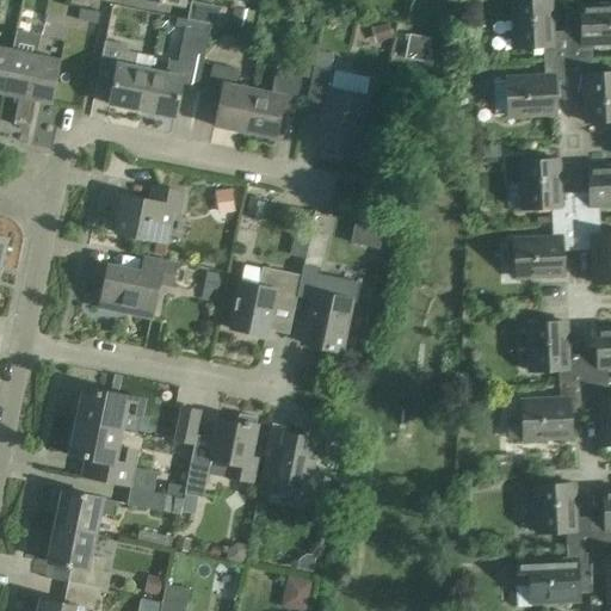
[(568,32),(554,34),(553,0),(513,0),(517,47),(545,45),(545,60),(569,59),(568,32)]
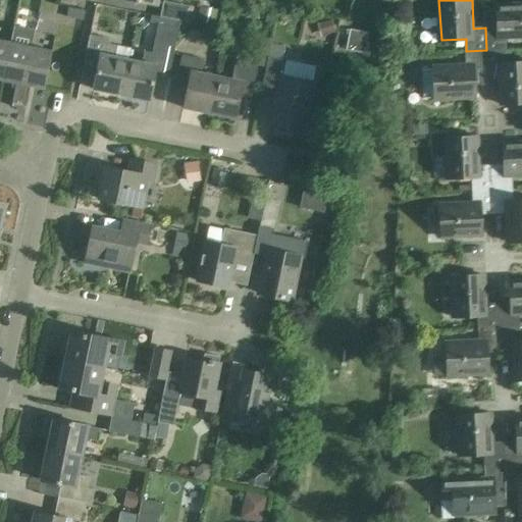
[(190,6),(164,2),(161,17),(187,22),(190,6)]
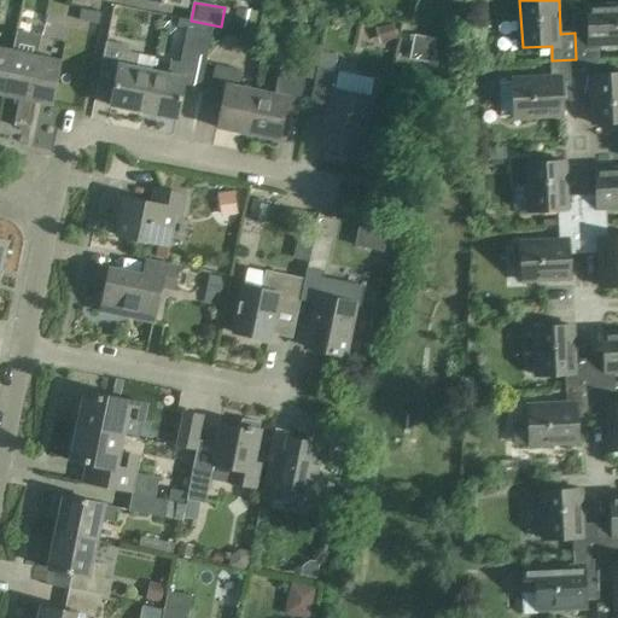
[(575,33),(576,59),(600,58),(599,45),(617,44),(617,4),(589,6),(589,10),(573,10),(575,33)]
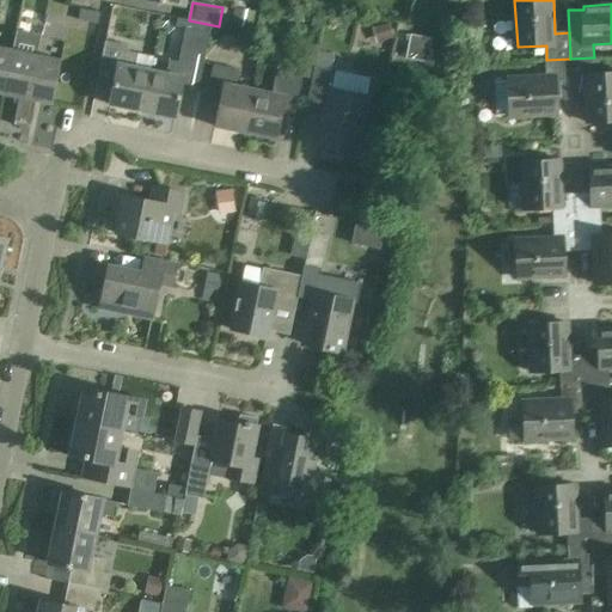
[(329,7),(316,5),(312,26),(324,29),(329,7)]
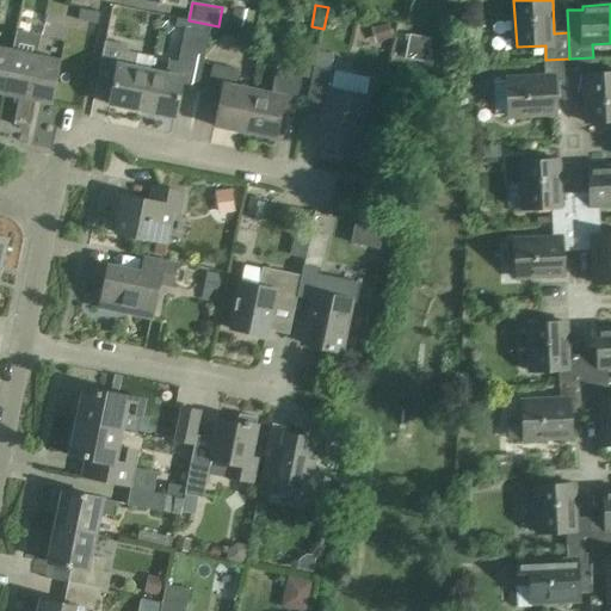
[(234,7),(230,25),(253,30),(257,12),(234,7)]
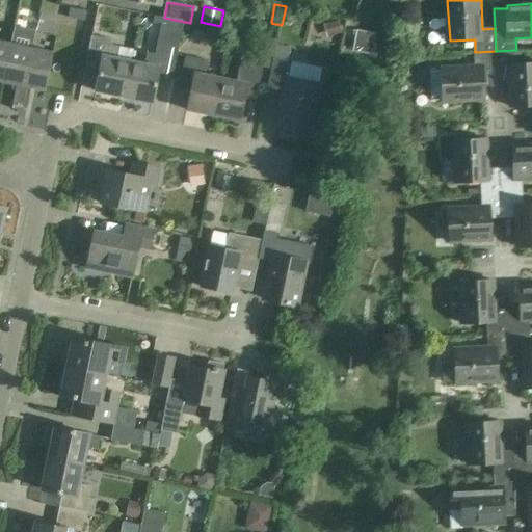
[(70,8),(68,18),(84,22),(86,11),(70,8)]
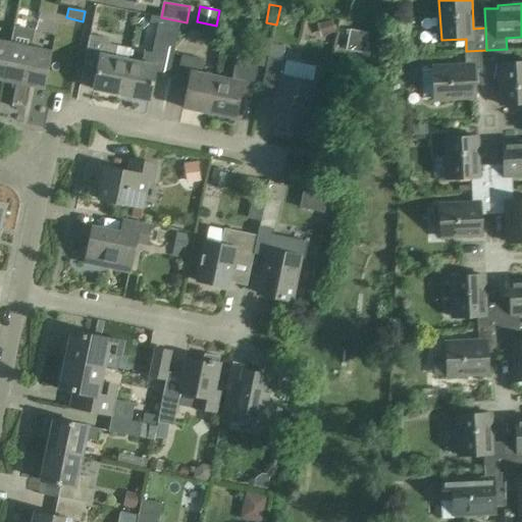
[(36,28),(40,15),(22,10),(18,22),(36,28)]
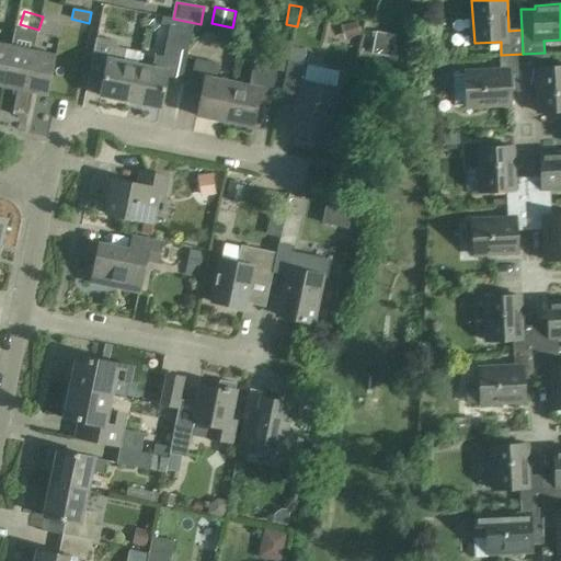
[(137,65),(129,103),(160,109),(167,77),(171,54),(186,57),(192,30),(194,23),(163,16),(161,24),(170,25),(163,57),(155,55),(152,68),(137,65)]
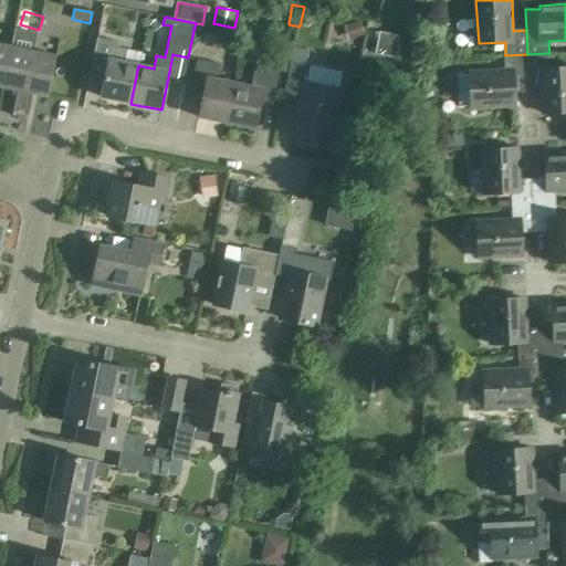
[(344,28),(348,43),(365,38),(360,23),(344,28)]
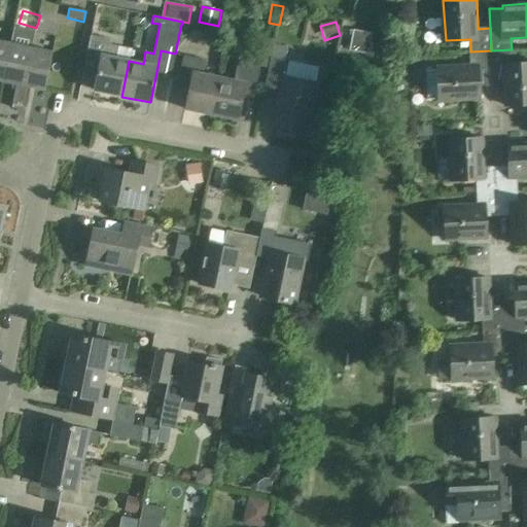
[(366,55),(372,34),(354,30),(349,50),(366,55)]
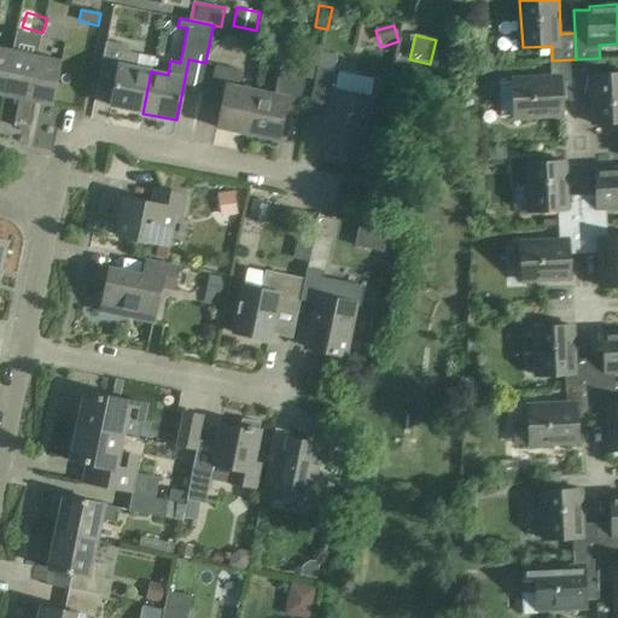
[(12,52),(13,52),(4,95),(19,99),(13,127),(22,128),(38,58),(40,45),(15,39),(12,52)]
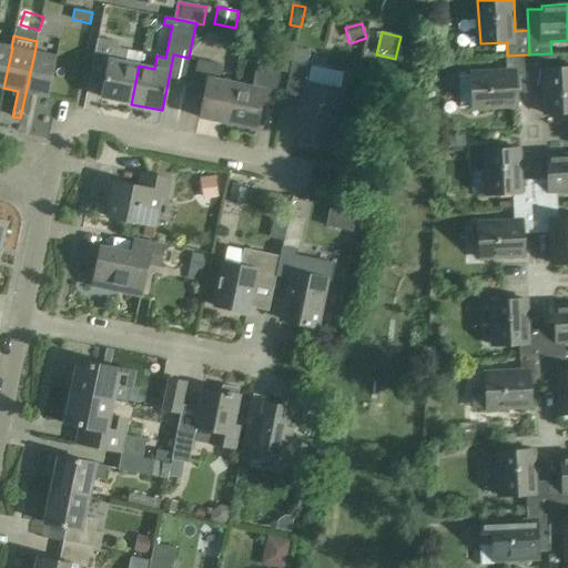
[(131,104),(139,66),(124,63),(128,50),(119,49),(120,43),(98,39),(92,63),(107,67),(101,98),(131,104)]
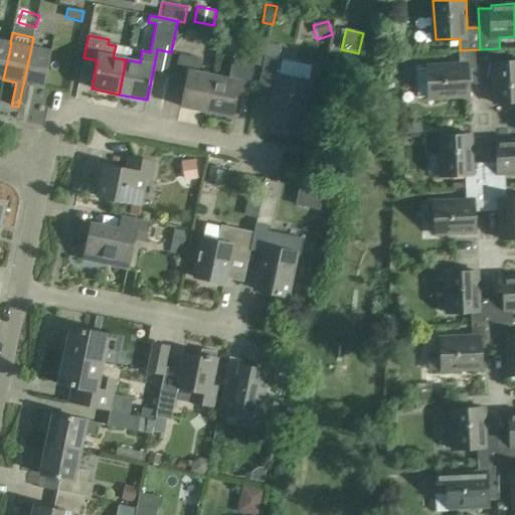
[(0,78),(3,79),(11,43),(10,43),(0,40),(0,78)]
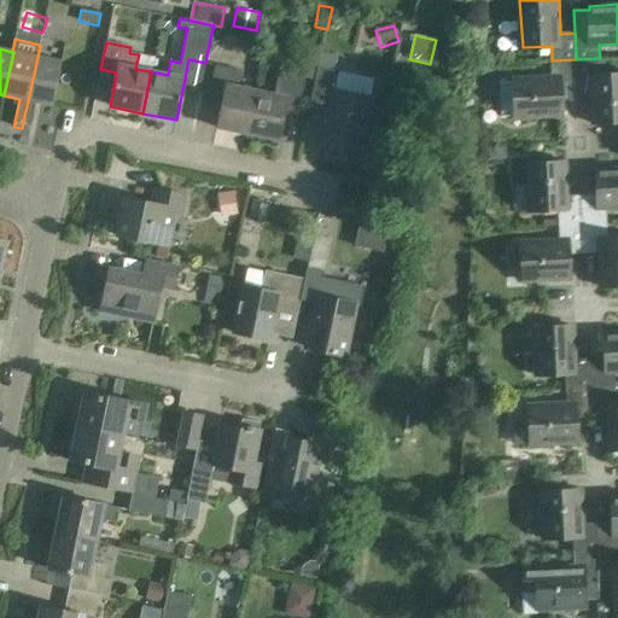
[(318,68),(334,70),(338,54),(321,51),(318,68)]
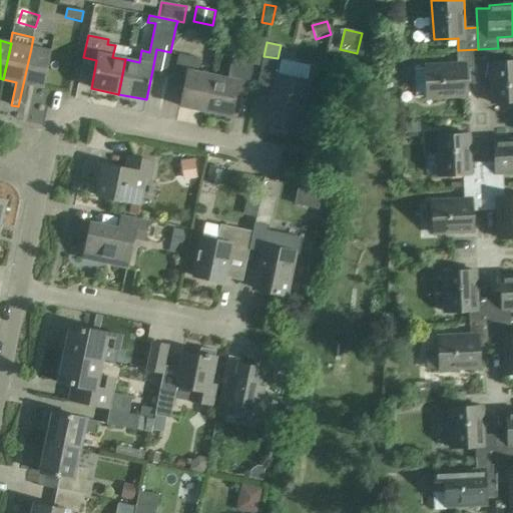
[(51,52),(31,48),(18,106),(24,108),(29,85),(43,88),(51,52)]
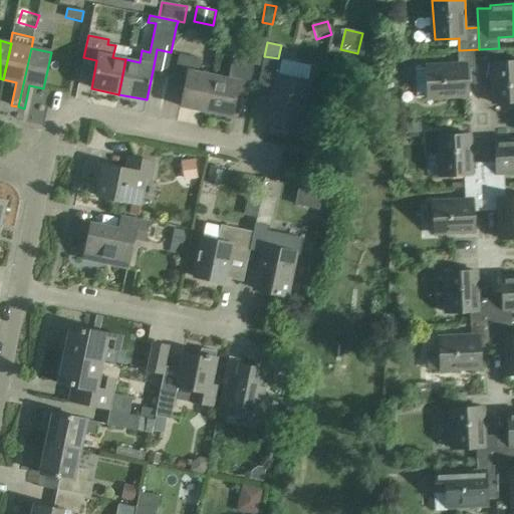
[(479,49),(480,82),(493,81),(494,102),(513,101),(513,61),(499,62),(499,48),(479,49)]
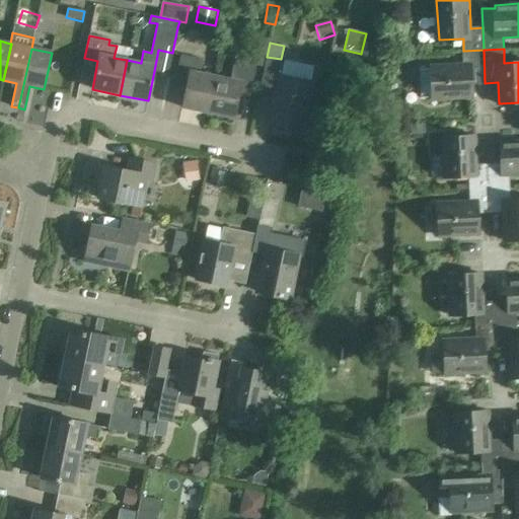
[(431,98),(473,97),(472,83),(485,83),(484,50),(463,51),(464,65),(430,66),(430,69),(420,69),(421,98),(431,97),(431,98)]
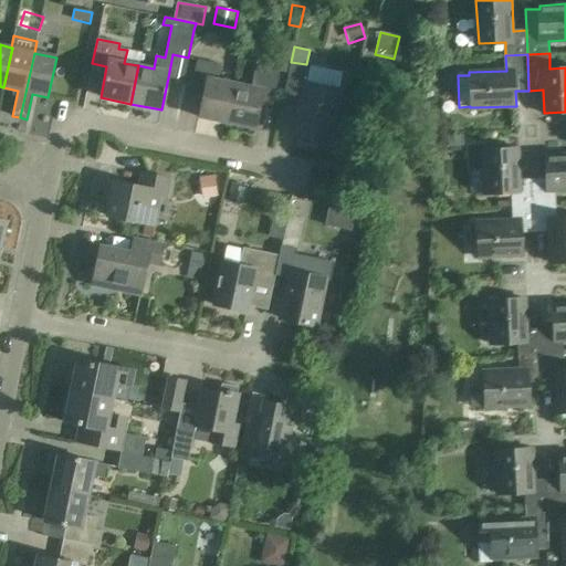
[(199,116),(228,122),(237,82),(220,79),(223,65),(199,60),(194,86),(206,88),(199,116)]
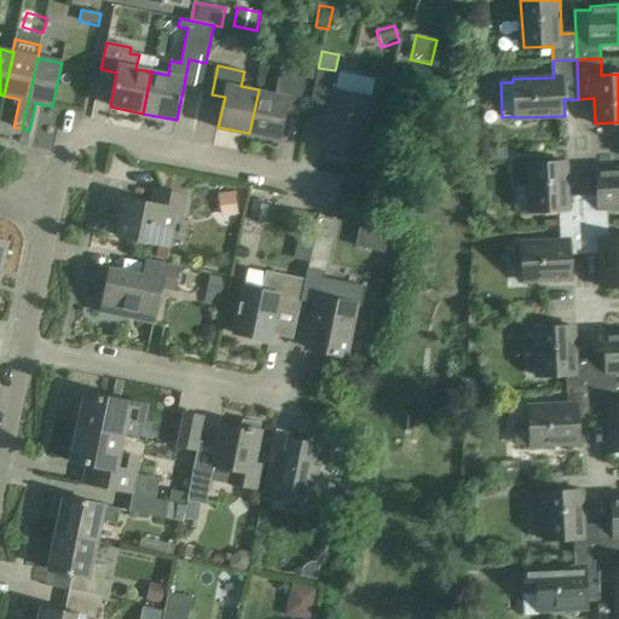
[(335,70),(318,68),(311,103),(329,106),(320,149),(327,150),(327,154),(325,152),(324,155),(327,156),(329,157),(334,160),(337,160),(341,161),(347,160),(347,157),(346,157),(347,154),(360,156),(372,97),(335,90),(339,71),(335,70)]
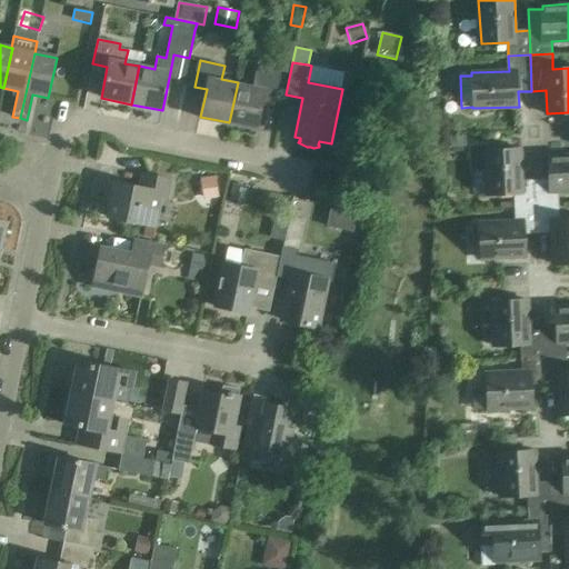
[(253,86),(238,82),(229,122),(257,128),(263,100),(275,103),(281,71),(268,68),(267,73),(256,71),(253,86)]
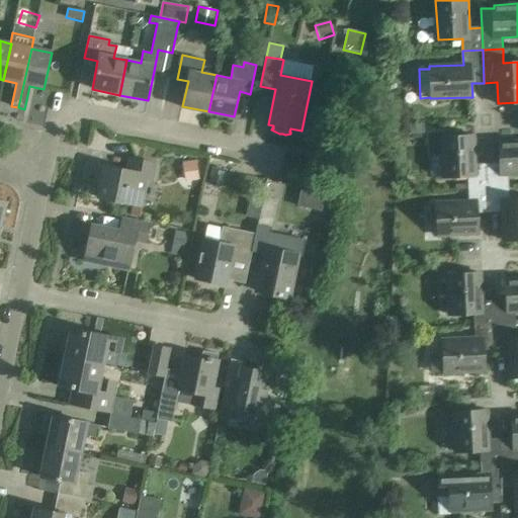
[(468,176),(468,189),(489,188),(488,164),(476,164),(475,135),(441,137),(443,177),(468,176)]
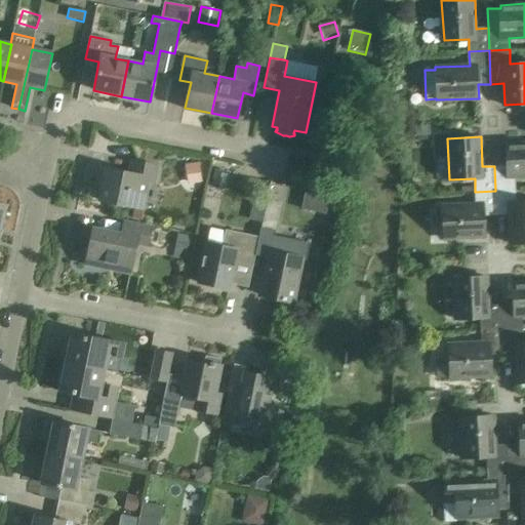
[(494,166),(495,191),(516,190),(516,176),(524,175),(524,143),(507,144),(508,165),(494,166)]
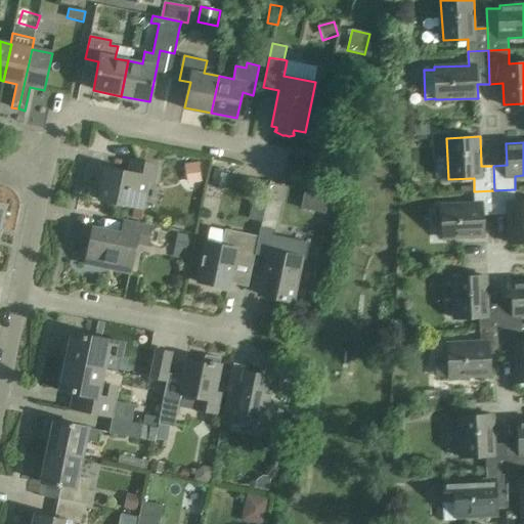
[(104,169),(98,201),(141,210),(147,182),(154,183),(157,167),(130,162),(128,174),(104,169)]
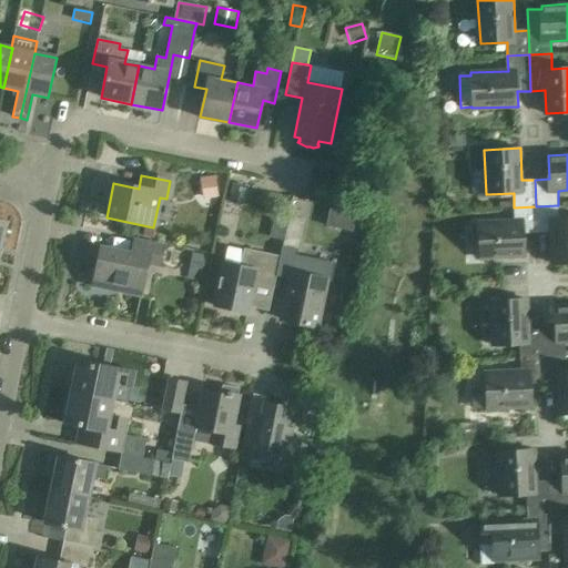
[(201,180),(203,200),(219,198),(216,178),(201,180)]
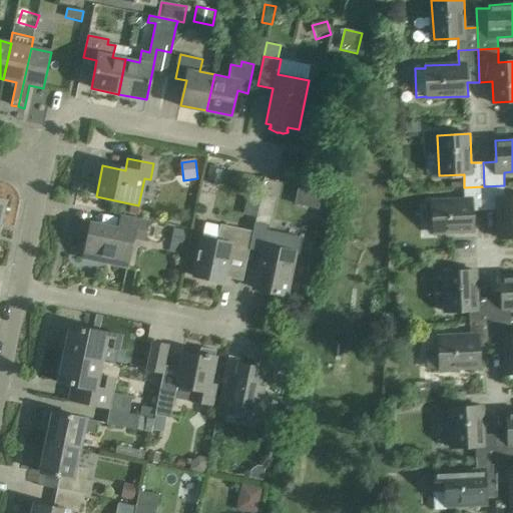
[(208,168),(205,184),(219,187),(222,171),(208,168)]
